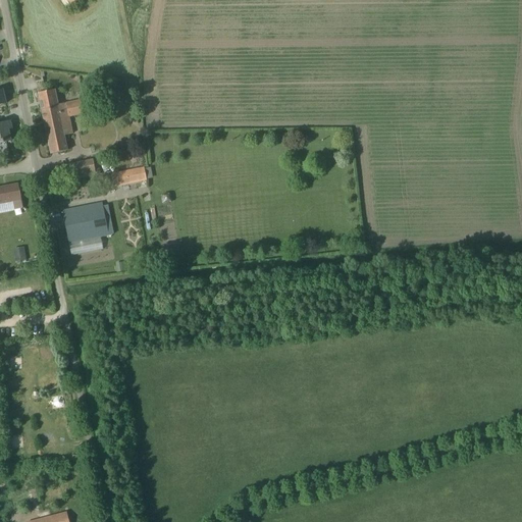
[(60,0),(66,8),(77,0),(60,0)]
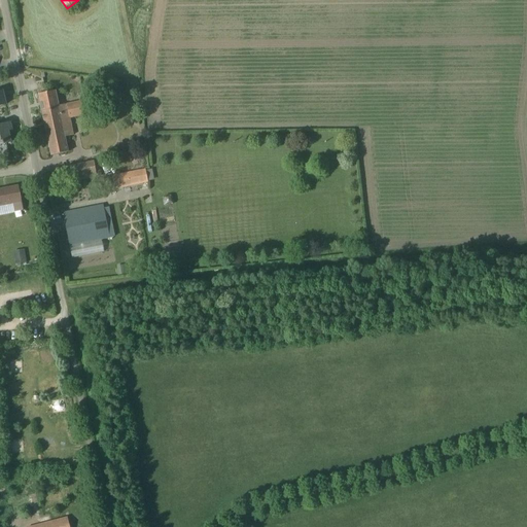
[(71,115),(71,117),(88,114),(84,100),(59,106),(56,91),(38,94),(42,112),(59,109),(61,117),(71,115)]
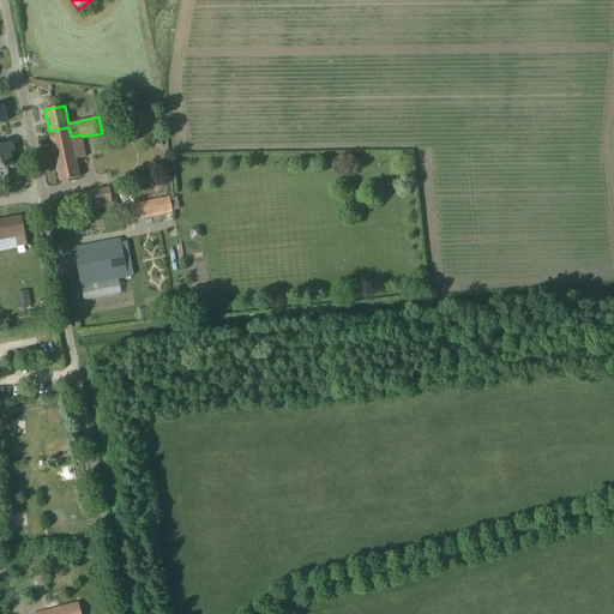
[(49,131),(52,145),(60,181),(79,176),(76,160),(85,157),(83,146),(73,149),(71,137),(68,127),(49,131)]
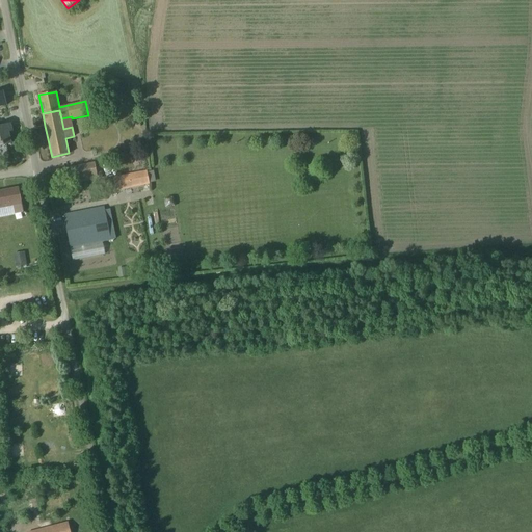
[(8,132),(11,131),(9,123),(0,124),(0,143),(1,143),(2,145),(10,143),(8,132)]
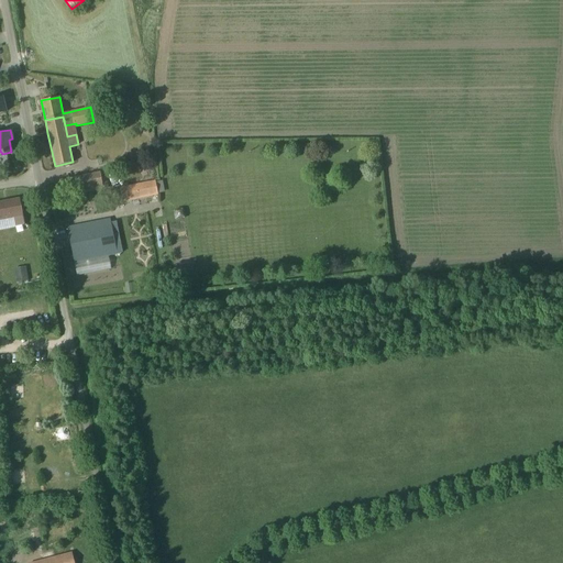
[(105,172),(78,177),(67,179),(70,196),(108,188),(105,172)]
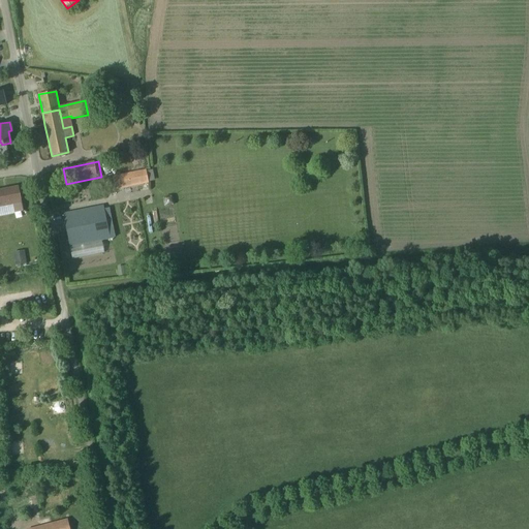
[(115,188),(149,182),(146,169),(113,177),(115,188)]
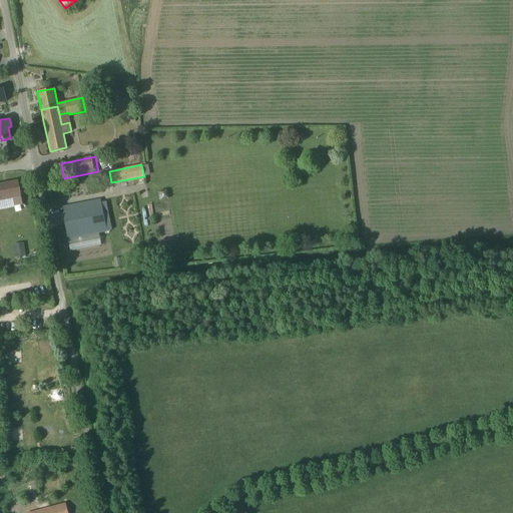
[(18,180),(0,183),(0,200),(21,196),(18,180)]
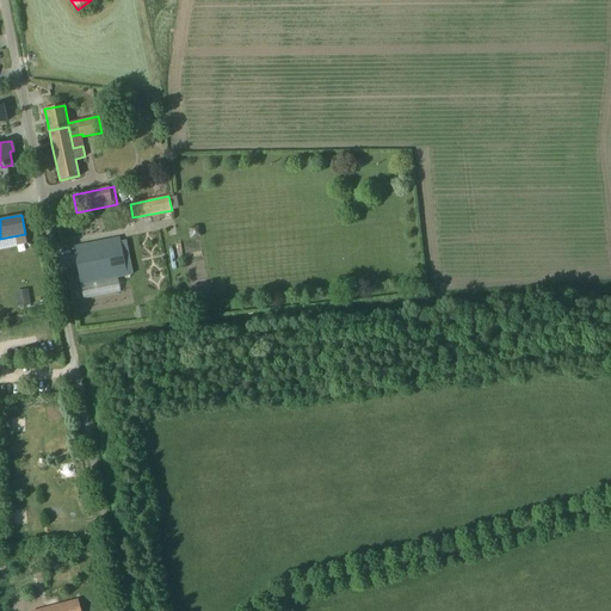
[(87,313),(98,310),(136,303),(130,275),(128,275),(119,238),(73,247),(87,313)]
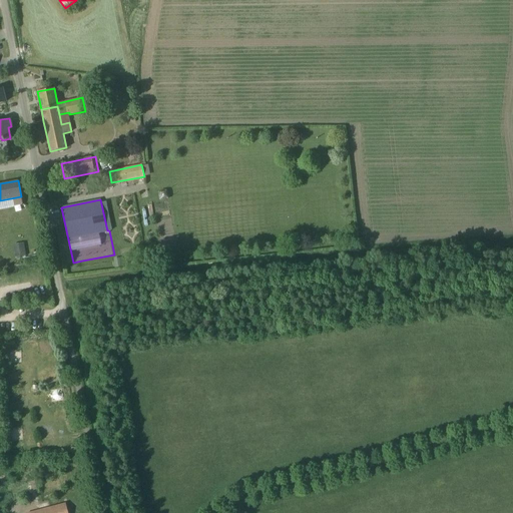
[(24,245),(13,247),(15,258),(25,255),(24,245)]
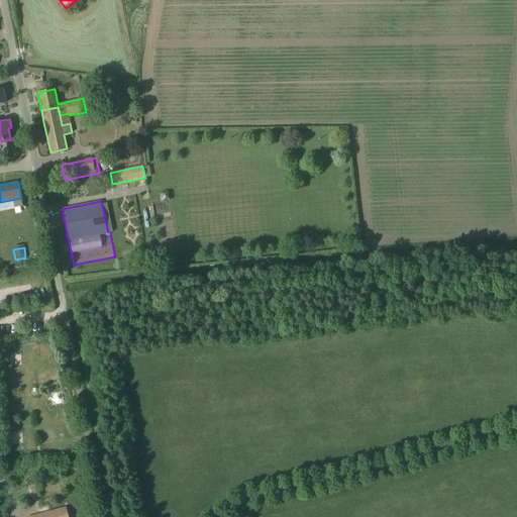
[(68,516),(66,507),(28,516),(68,516)]
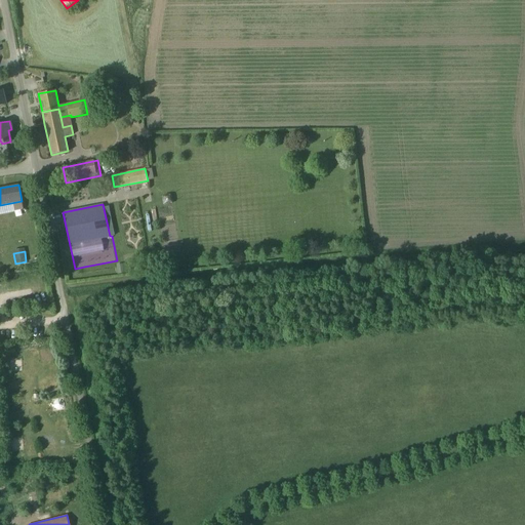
All buildings are outlined.
